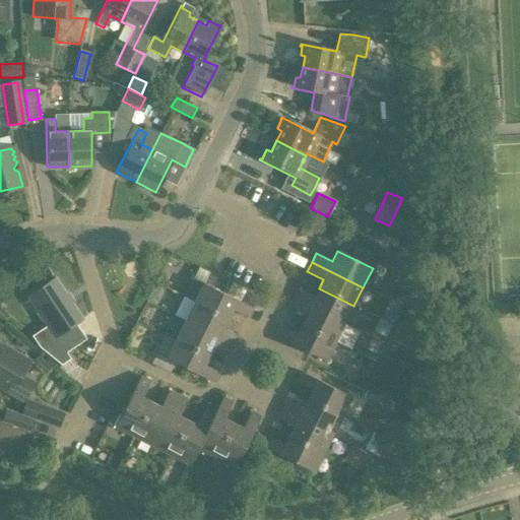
[(54,279),(26,298),(46,327),(54,338),(55,337),(71,326),(75,324),(81,320),(54,279)]
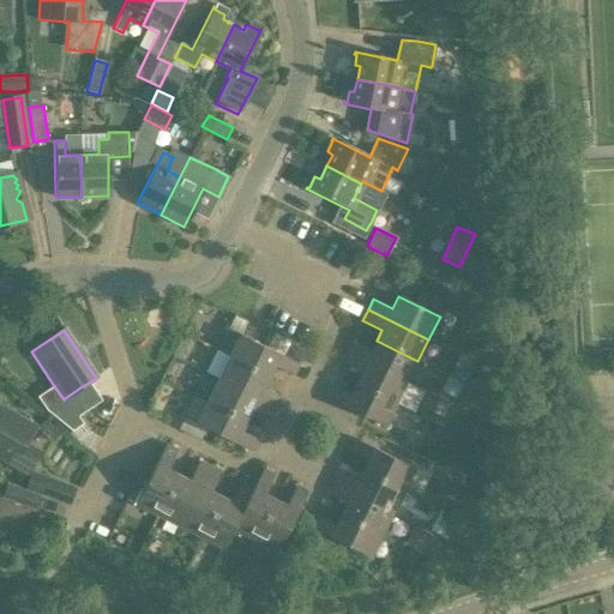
[(290,375),(296,363),(240,336),(228,357),(266,377),(271,366),(290,375)]
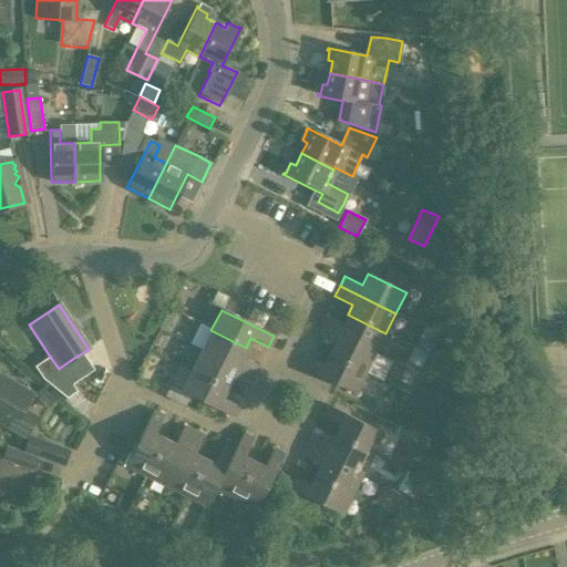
[(375,354),(385,333),(348,315),(342,326),(325,317),(320,326),(375,354)]
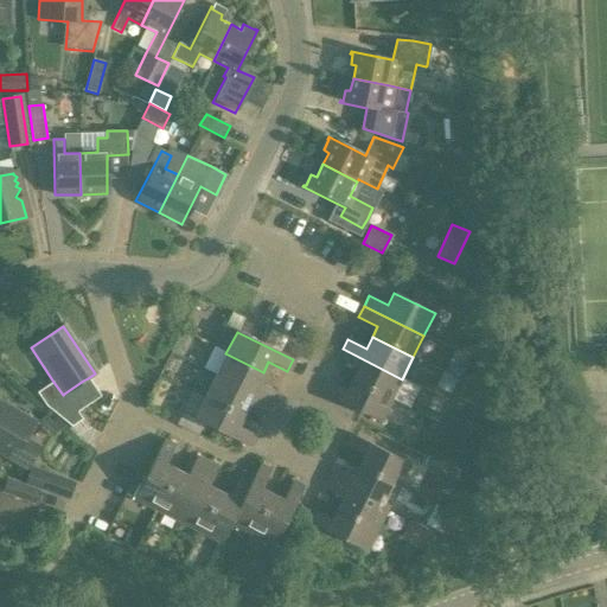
[(391,401),(402,379),(343,349),(337,360),(356,370),(351,381),(391,401)]
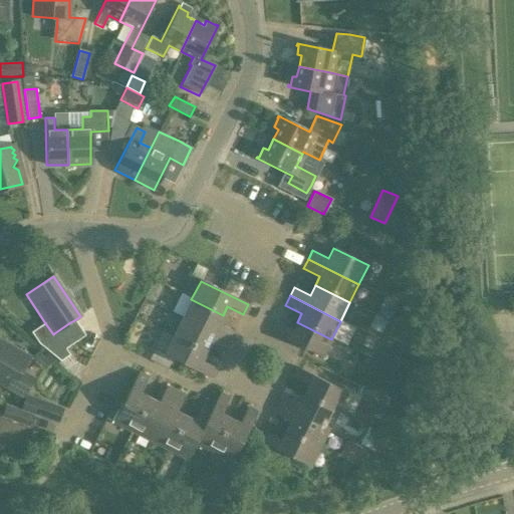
[(390,295),(379,312),(392,318),(401,302),(390,295)]
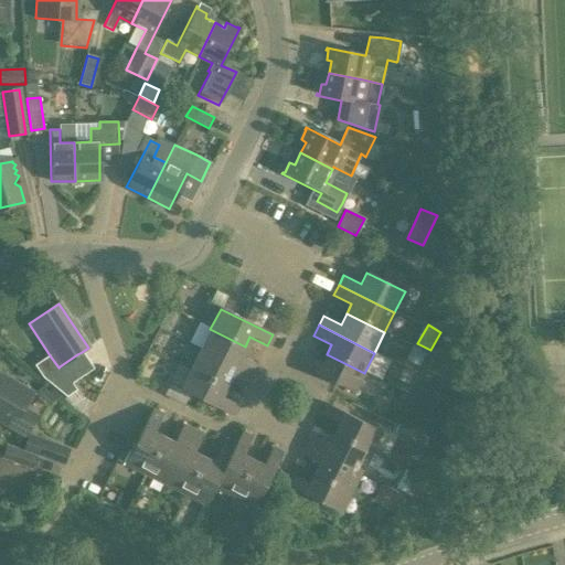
[(210,329),(200,350),(253,376),(257,366),(240,358),(245,347),(210,329)]
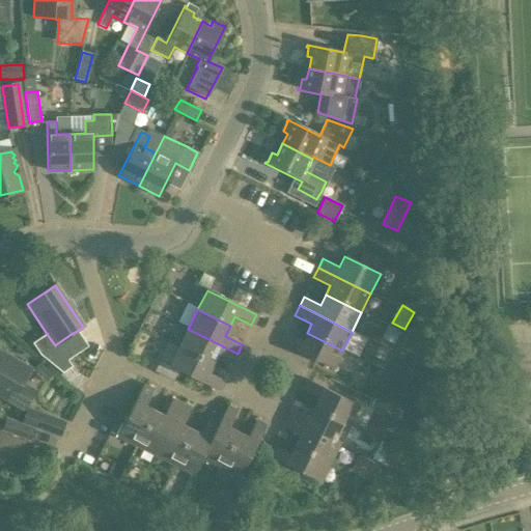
[(188,329),(178,347),(212,364),(216,355),(232,363),(238,354),(188,329)]
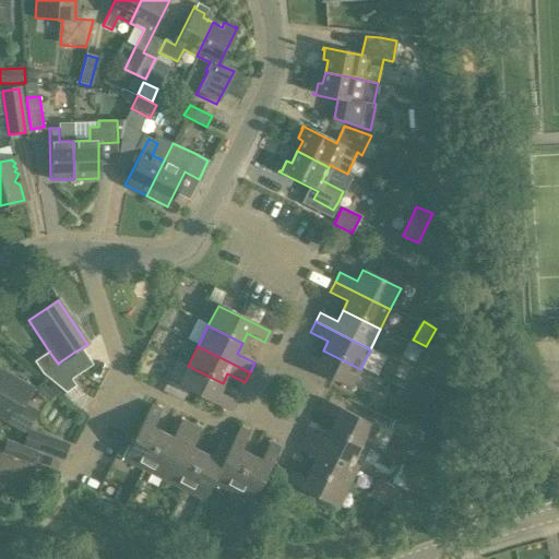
[(349,390),(360,369),(323,351),(318,360),(300,352),(295,363),(349,390)]
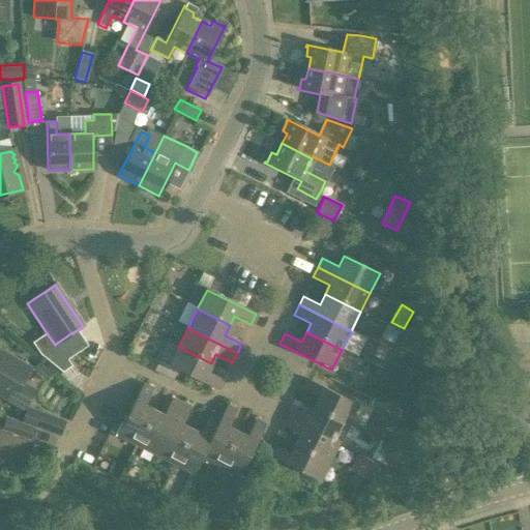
[(39,355),(62,374),(71,366),(67,360),(56,344),(55,345),(39,355)]
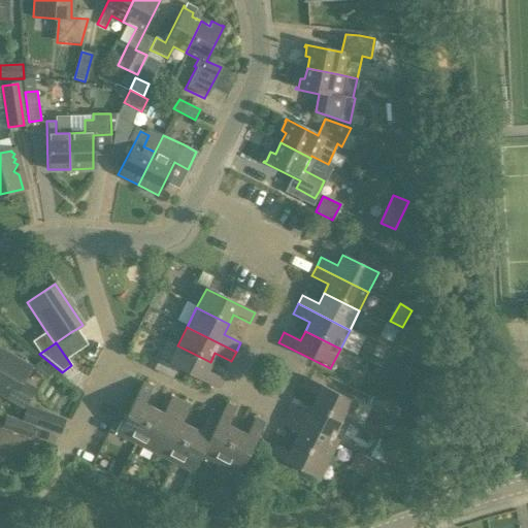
[(205,371),(210,362),(177,345),(168,364),(218,389),(222,380),(205,371)]
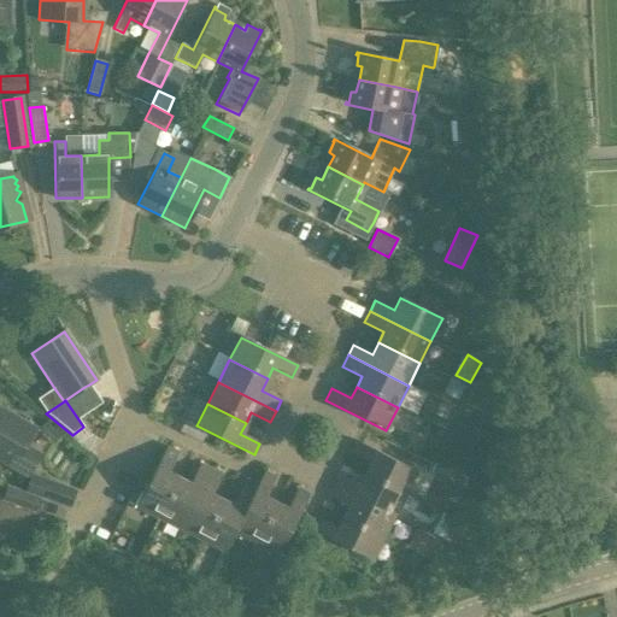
[(30,465),(37,456),(22,446),(31,429),(0,410),(0,458),(10,464),(15,457),(30,465)]
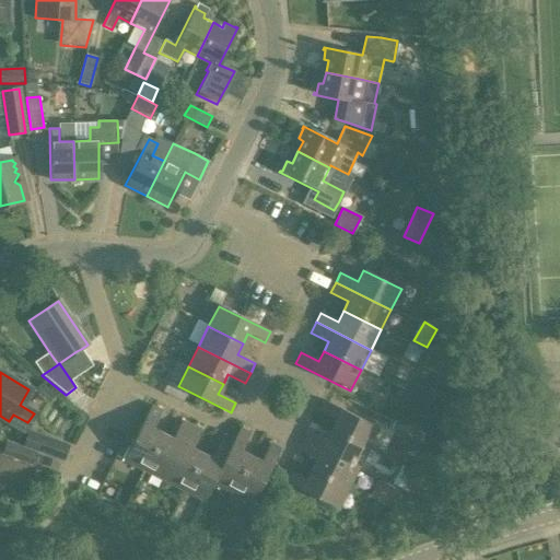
[(55,396),(42,383),(35,389),(48,403),(55,396)]
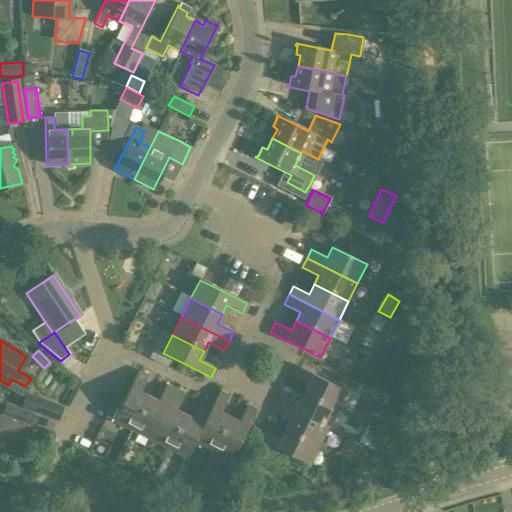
[(336,411),(345,392),(295,367),(291,377),(307,384),(302,394),(336,411)]
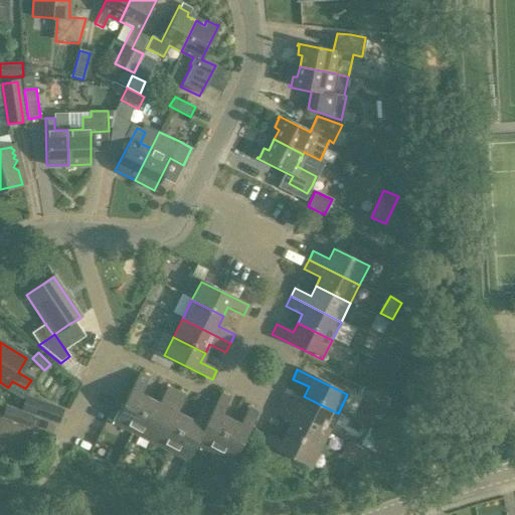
[(132,434),(149,399),(140,394),(148,379),(138,374),(113,424),(132,434)]
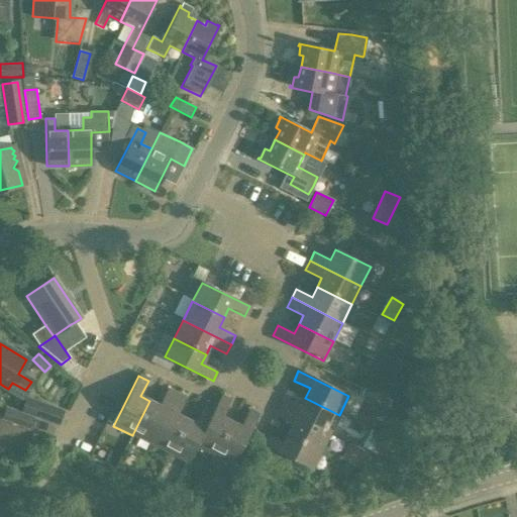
[(159,405),(149,401),(132,435),(150,444),(176,394),(168,389),(159,405)]
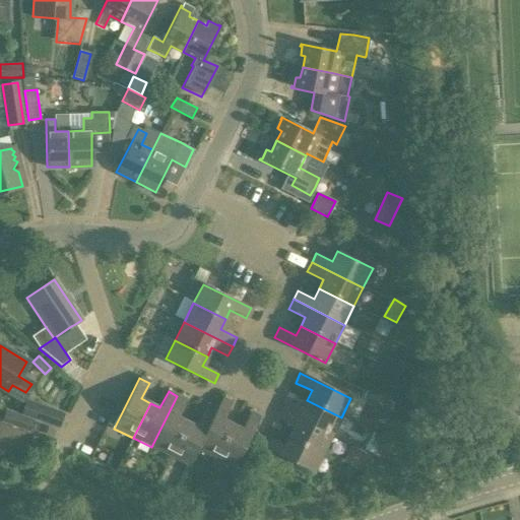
[(177,396),(151,447),(170,456),(187,421),(178,417),(186,400),(177,396)]
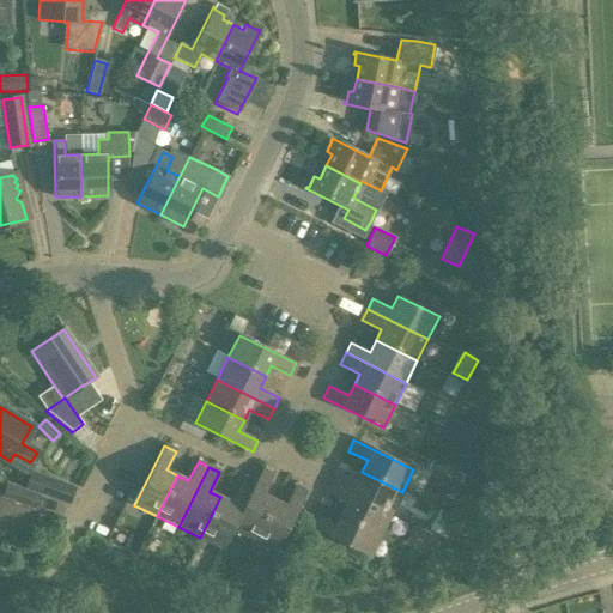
[(261,469),(252,489),(231,530),(254,541),(274,499),(263,495),(273,475),(261,469)]
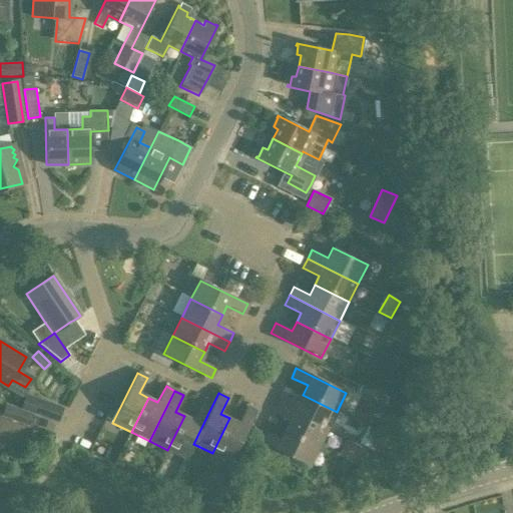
[(20,410),(31,414),(58,424),(63,408),(26,394),(20,410)]
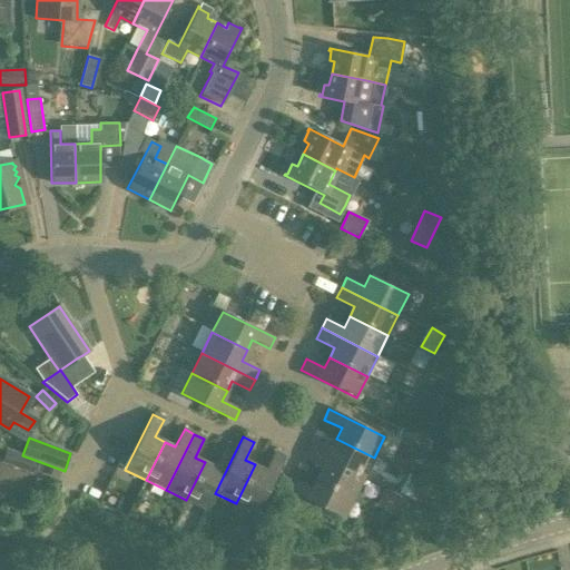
[(364,478),(374,458),(336,439),(331,449),(313,440),(308,450),(364,478)]
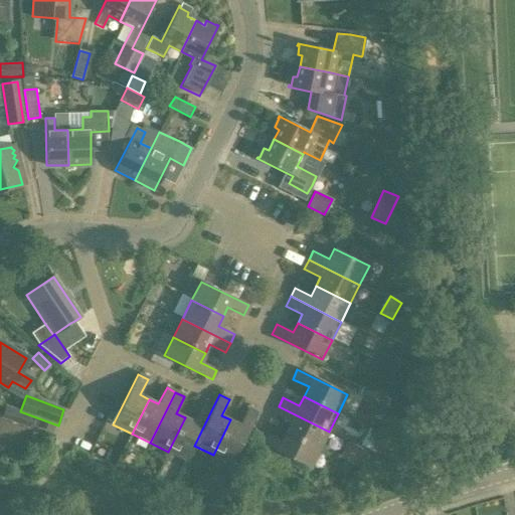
[(27,427),(31,415),(20,411),(4,405),(0,417),(27,427)]
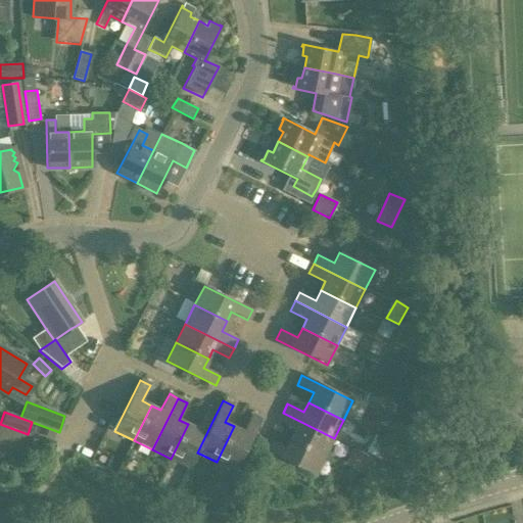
[(197,429),(188,424),(171,459),(190,469),(197,453),(215,417),(205,413),(197,429)]
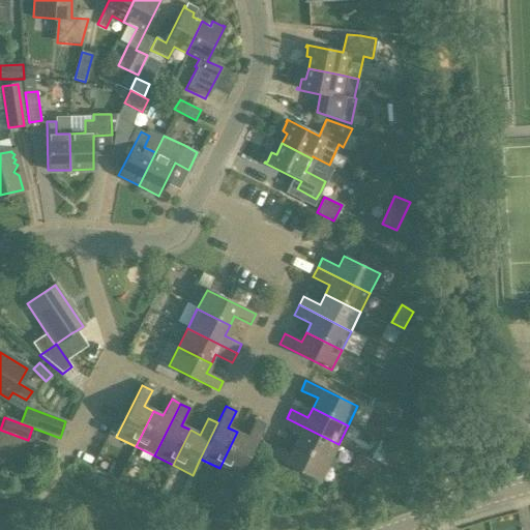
[(298,436),(294,445),(329,463),(339,444),(287,418),(282,428),(298,436)]
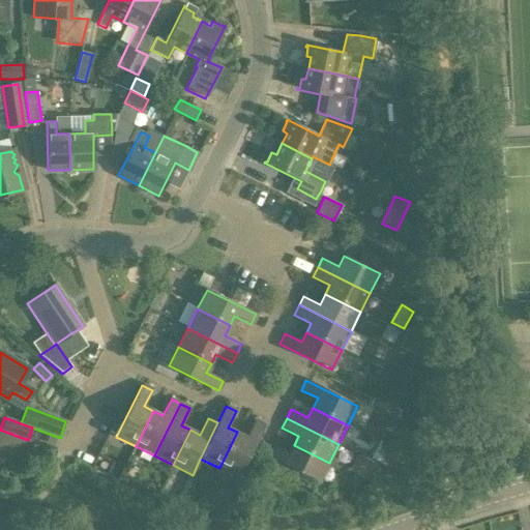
[(237,432),(219,468),(238,477),(264,425),(255,420),(246,437),(237,432)]
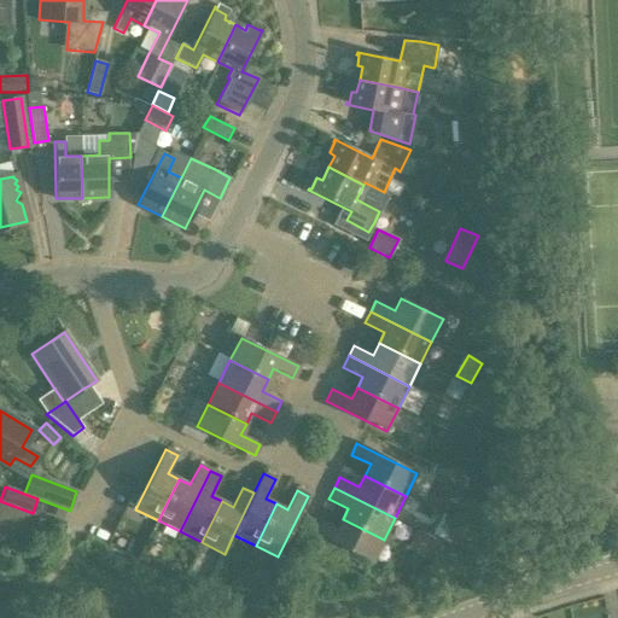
[(384,540),(343,519),(337,530),(319,522),(313,532),(373,563),(384,540)]
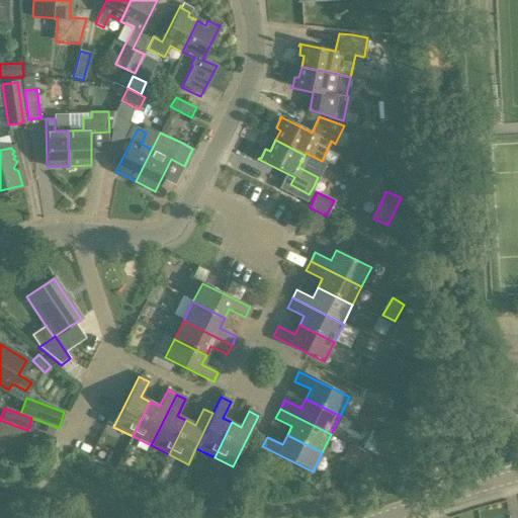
[(350,448),(345,458),(355,463),(360,452),(350,448)]
